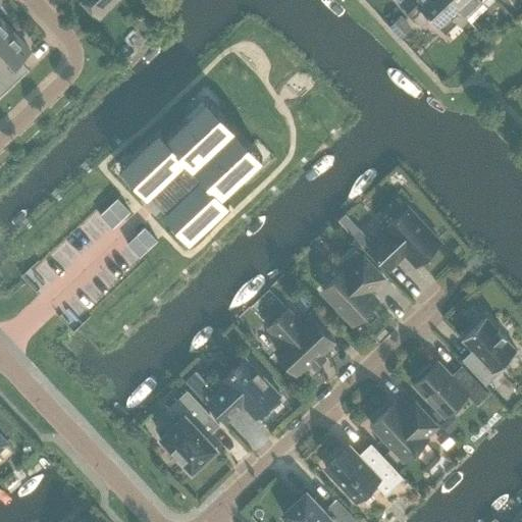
[(83,0),(98,15),(114,0),(83,0)]
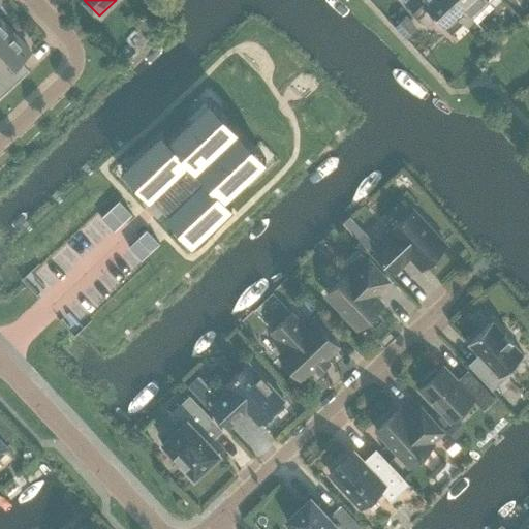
[(474,21),(472,18),(455,0),(403,0),(428,26),(437,18),(444,26),(456,16),(467,28),(474,21)]
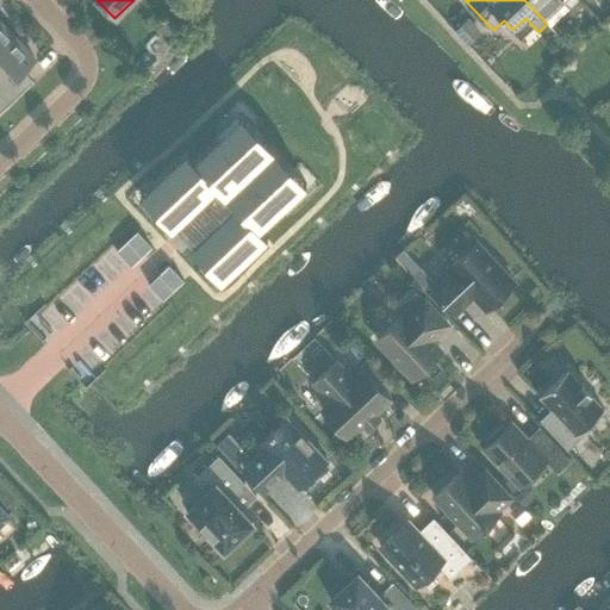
[(524,0),(545,20),(564,2),(570,8),(578,0),(524,0)]
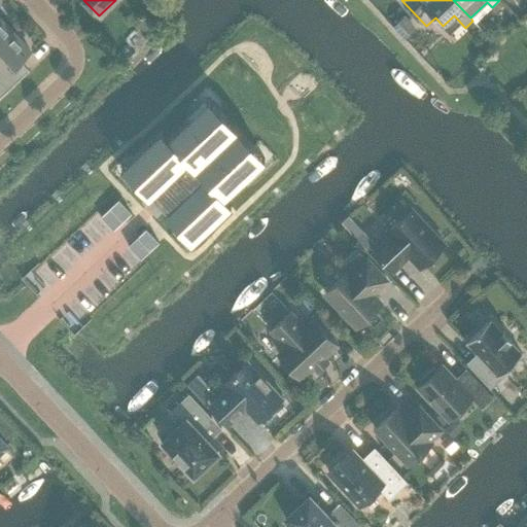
[(417,29),(405,15),(396,24),(393,27),(406,39),(409,36),(417,29)]
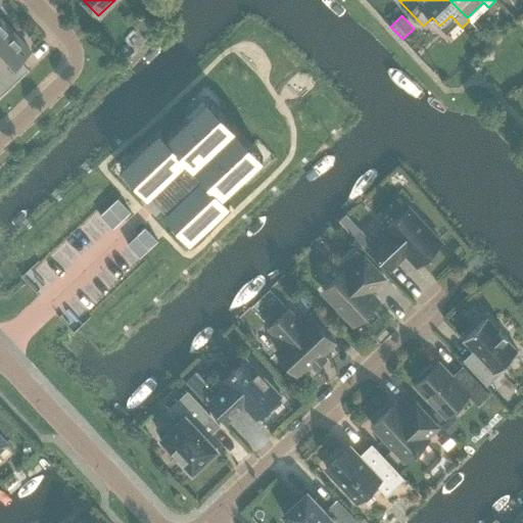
[(0,43),(12,32),(0,18),(0,43)]
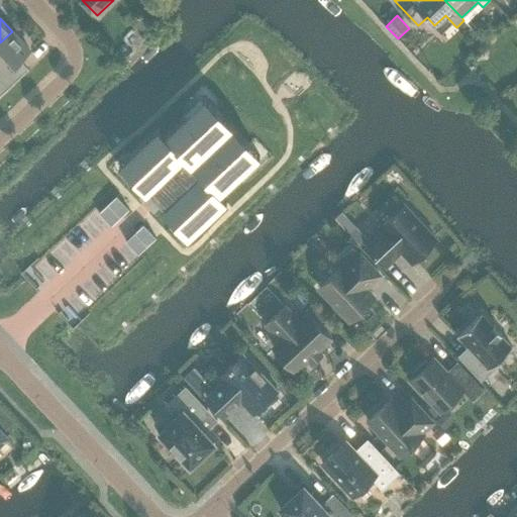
[(12,31),(0,42),(0,95),(14,82),(6,73),(29,50),(12,31)]
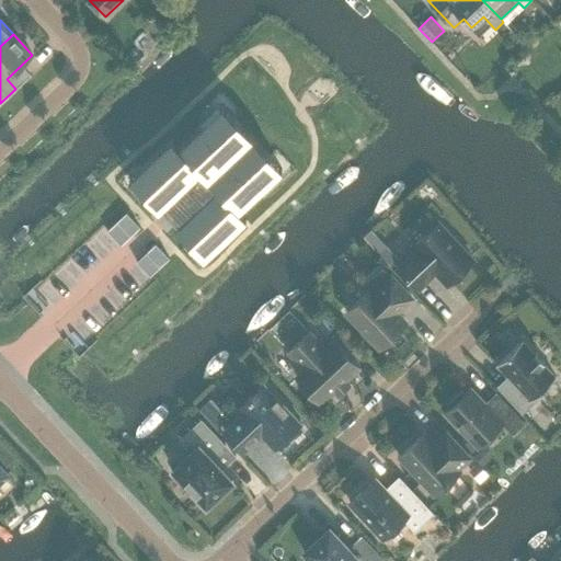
[(277,163),(227,110),(205,130),(201,125),(178,146),(172,139),(134,173),(147,189),(142,192),(159,209),(162,206),(178,222),(174,226),(190,242),(195,238),(208,253),(247,218),(239,209),(261,189),(256,184),(277,163)]
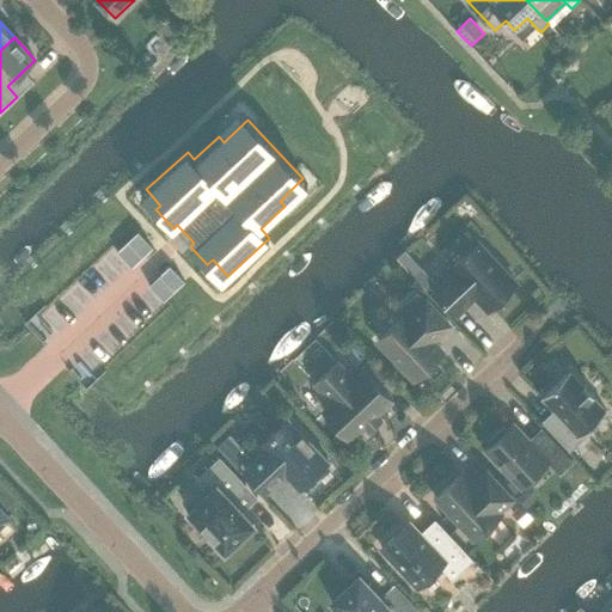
[(140,232),(117,252),(132,268),(153,248),(140,232)]
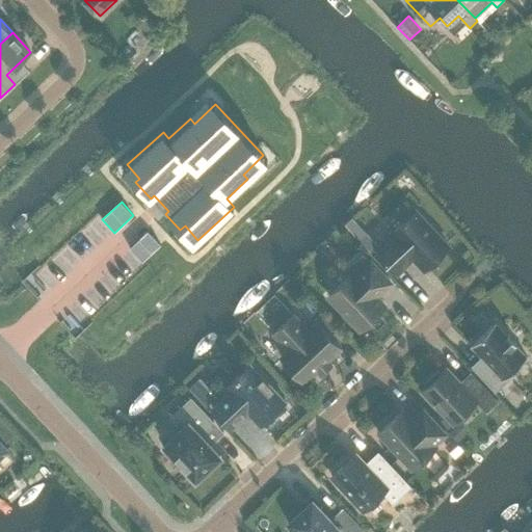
[(390,234),(394,238),(377,254),(396,274),(406,264),(405,262),(410,257),(423,270),(449,246),(415,210),(390,234)]
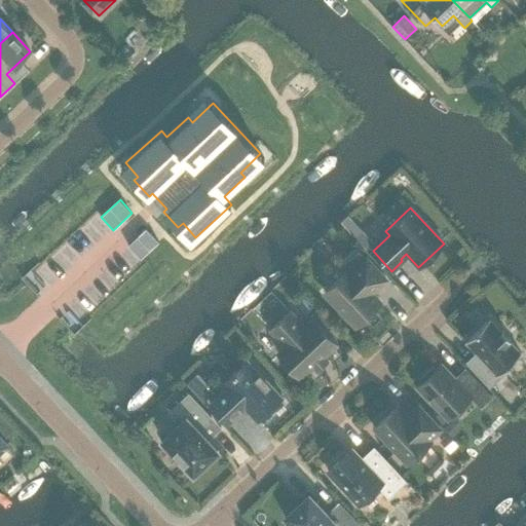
[(147,229),(127,247),(140,260),(158,242),(147,229)]
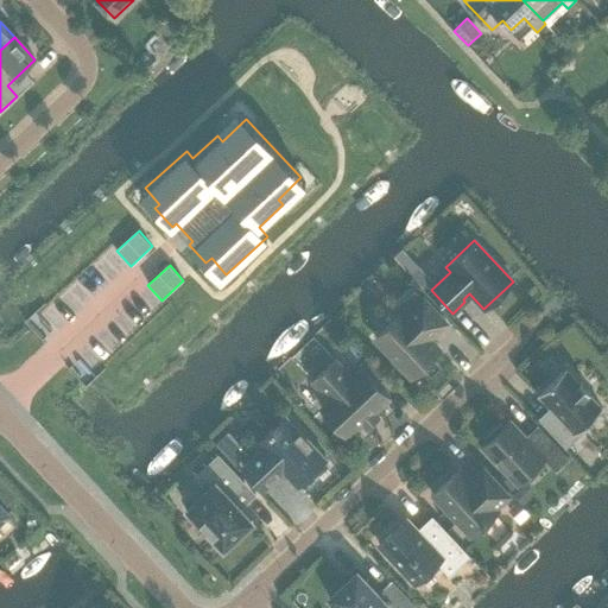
[(419,266),(415,271),(410,274),(423,287),(431,279),(419,266)]
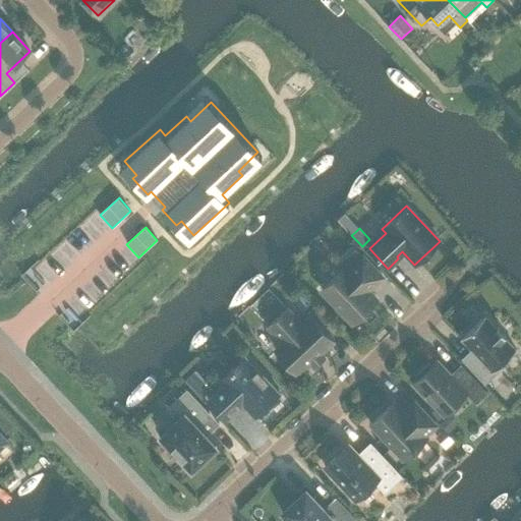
[(344,268),(321,289),(352,323),(377,300),(367,290),(382,277),(355,248),(340,263),(344,268)]
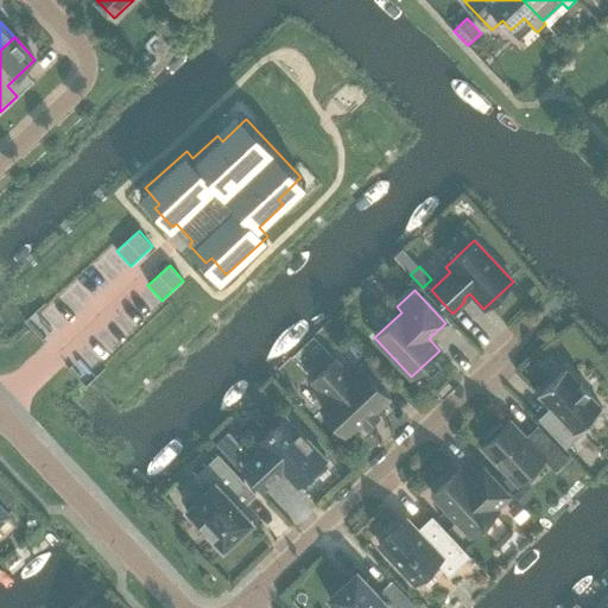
[(348,437),(388,399),(361,371),(353,379),(335,360),(312,381),(330,400),(321,409),(348,437)]
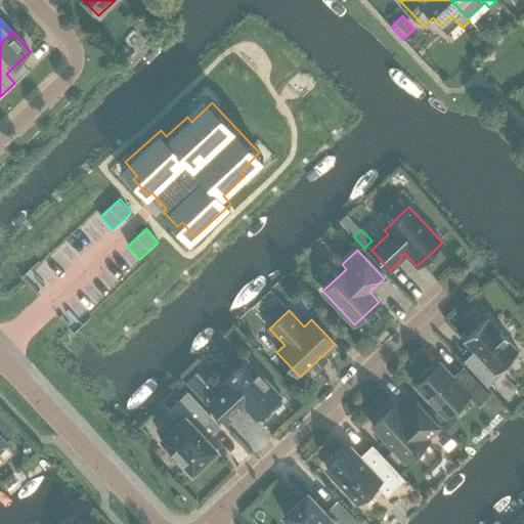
[(498,330),(487,317),(463,340),(474,351),(464,360),(487,386),(505,369),(503,366),(519,351),(507,339),(509,338),(499,329),(498,330)]
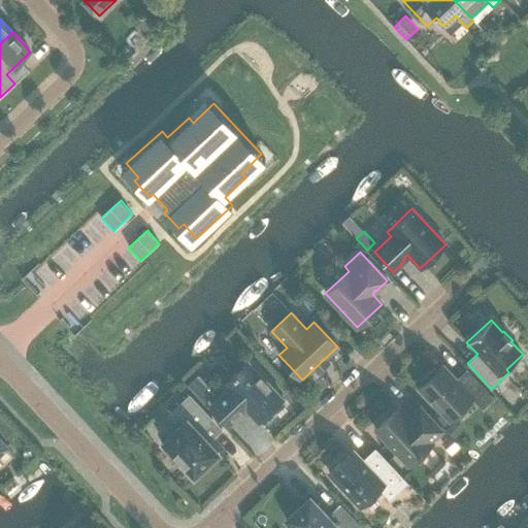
[(283,397),(249,361),(223,386),(227,390),(210,405),(230,426),(241,415),(240,413),(244,408),(257,422),(283,397)]
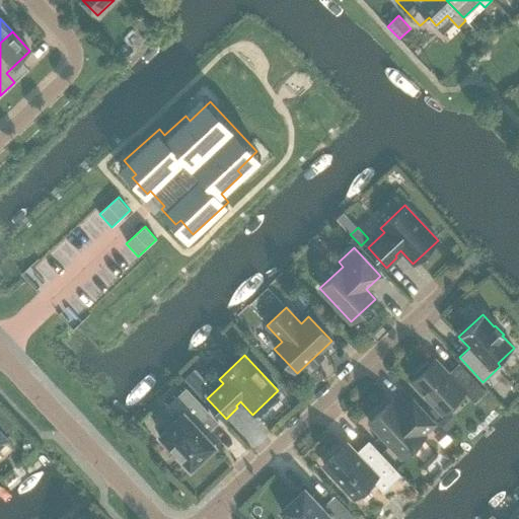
[(417,376),(412,381),(441,413),(464,391),(474,401),(485,391),(466,372),(456,381),(435,359),(430,364),(427,362),(415,373),(417,376)]
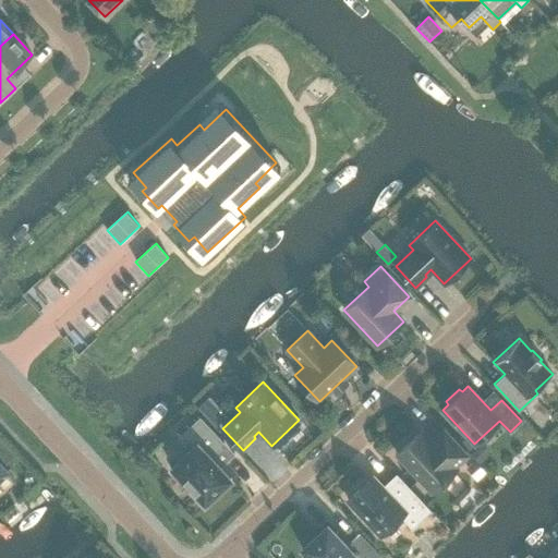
[(210,396),(202,404),(199,407),(198,408),(216,425),(227,414),(210,396)]
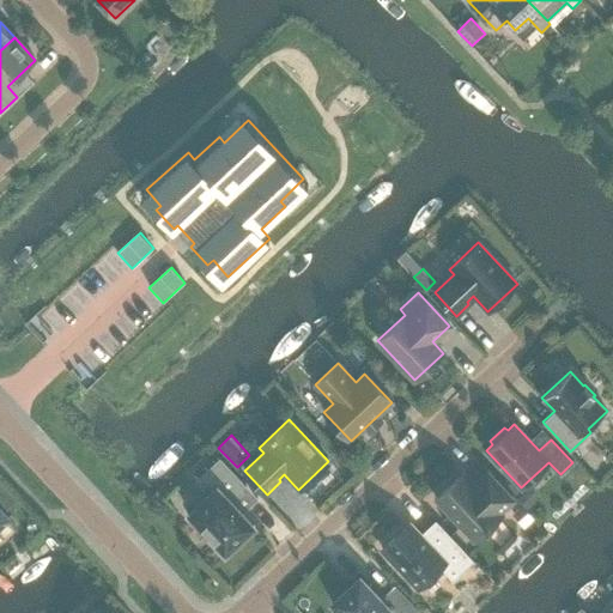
[(241,513),(255,499),(254,498),(255,497),(219,457),(196,480),(208,493),(189,513),(200,525),(196,528),(211,542),(214,540),(225,551),(253,526),(241,513)]
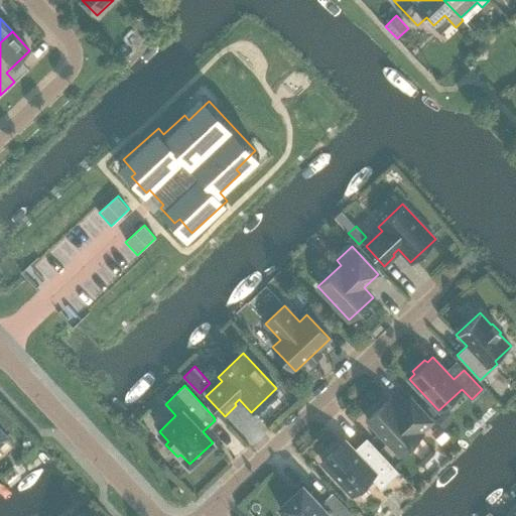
[(390,397),(366,419),(399,455),(422,432),(421,430),(431,420),(410,397),(399,407),(390,397)]
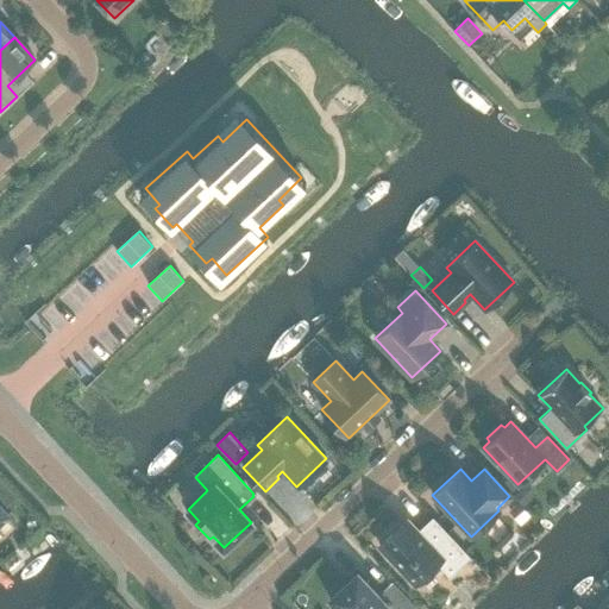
[(537,495),(526,483),(514,496),(525,507),(537,495)]
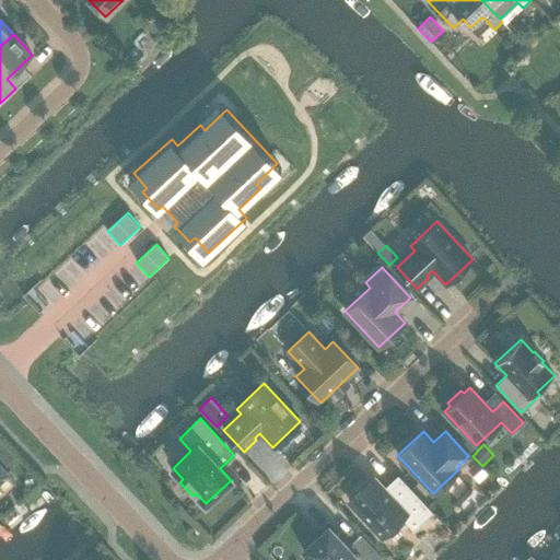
[(487,474),(476,463),(468,470),(479,481),(487,474)]
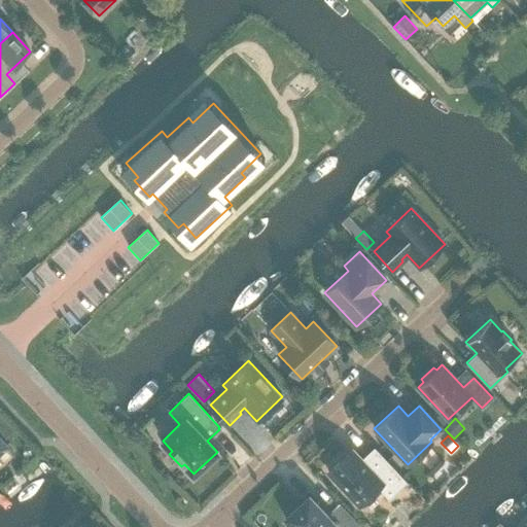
[(361,459),(351,450),(328,471),(360,504),(378,488),(389,499),(408,482),(375,447),(361,459)]
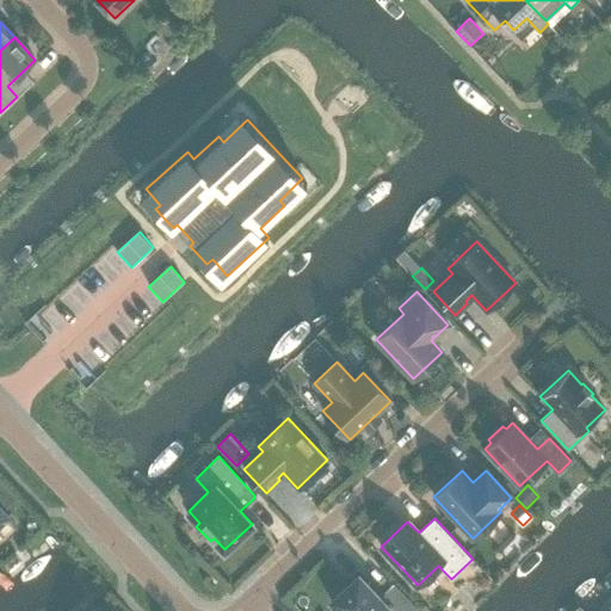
[(359,573),(331,600),(340,610),(413,610),(417,609),(394,584),(380,596),(359,573)]
